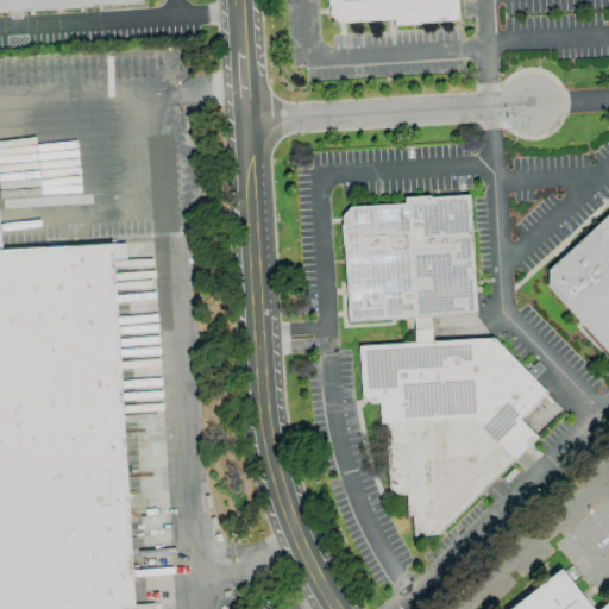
[(0,12),(0,0),(140,0),(142,5),(0,12)]
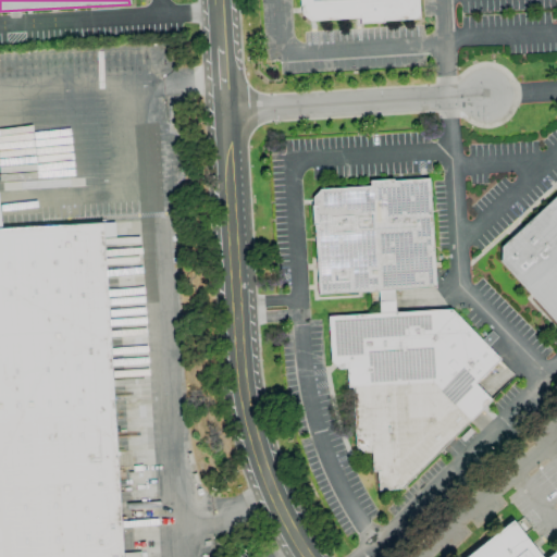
[(309,22),(300,14),(300,7),(299,7),(298,0),(417,0),(418,20),(383,21),(383,23),(360,24),(360,19),(309,22)]
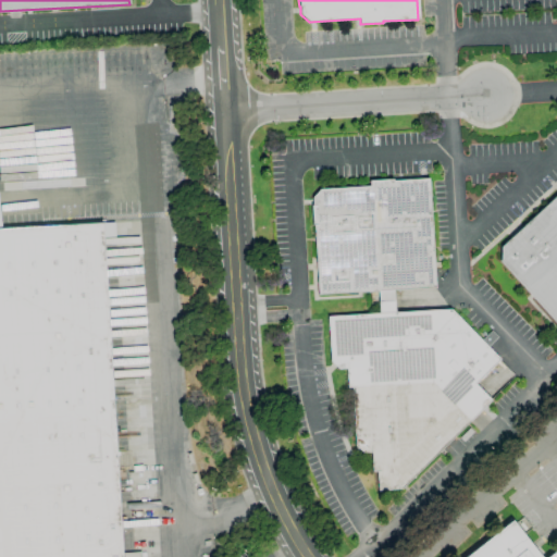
[(319,189),(369,186),(369,181),(393,180),(393,181),(428,178),(434,287),(393,291),(378,292),(318,295),(313,225),(312,225),(311,206),(312,206),(312,198),(319,189)]
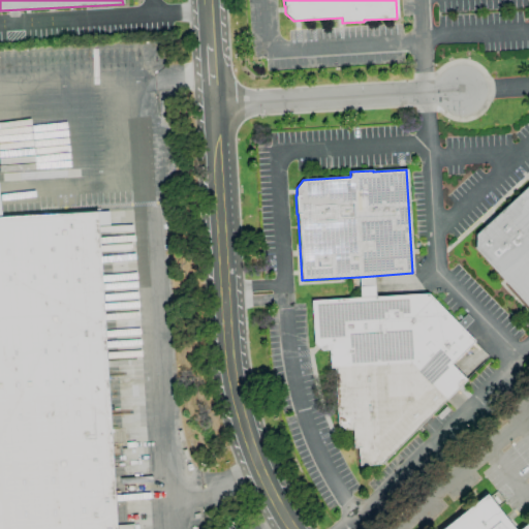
[(528,306),(474,248),(475,235),(528,184),(528,306)]
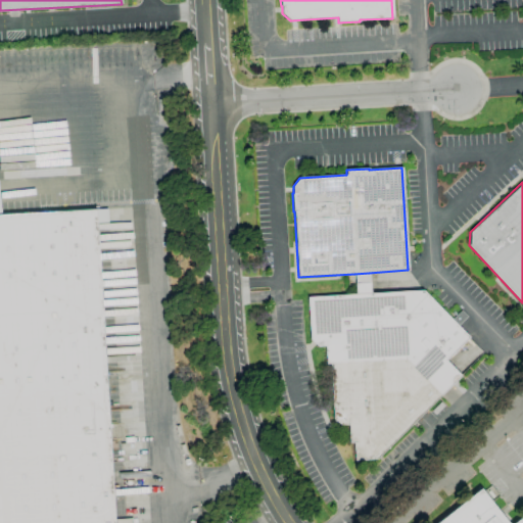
[(0,522),(0,216),(95,210),(112,522),(0,522)]
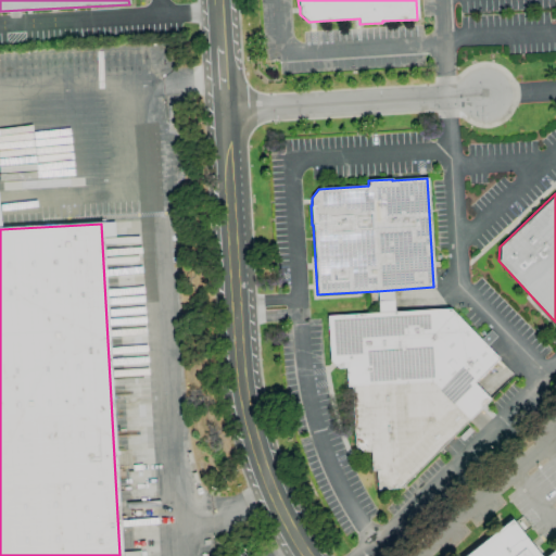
[(392,290),(393,313),(378,313),(377,291),(392,290)]
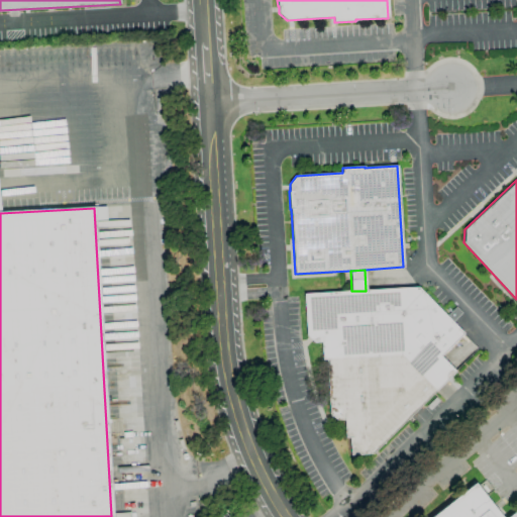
[(306,336),(304,294),(351,291),(366,291),(418,287),(463,333),(440,356),(454,372),(372,454),(350,455),(349,437),(345,438),(344,420),(336,420),(329,414),(326,359),(322,359),(321,342),(314,342),(306,336)]
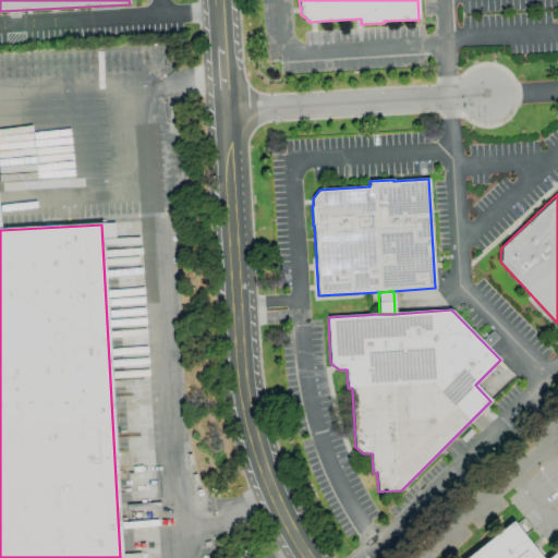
[(557,557),(465,557),(512,522),(540,557),(548,557),(557,552),(557,553),(557,557)]
